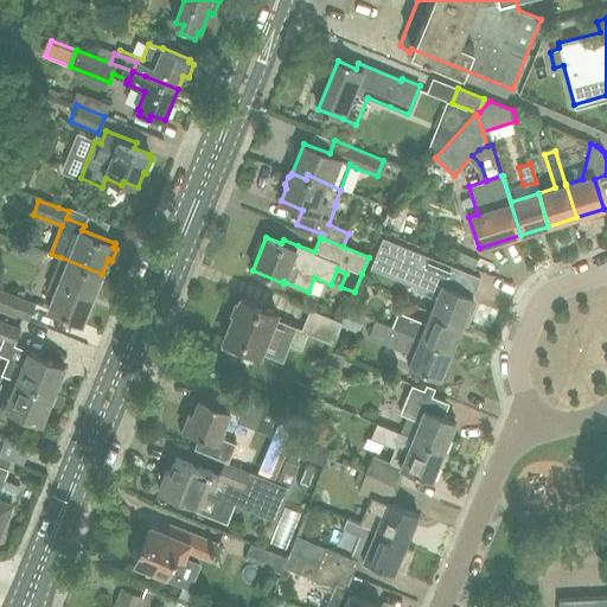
[(430,312),(461,324),(462,323),(466,324),(471,311),(467,308),(472,296),(455,291),(462,272),(390,242),(381,264),(400,273),(402,268),(426,279),(433,278),(441,286),(430,312)]
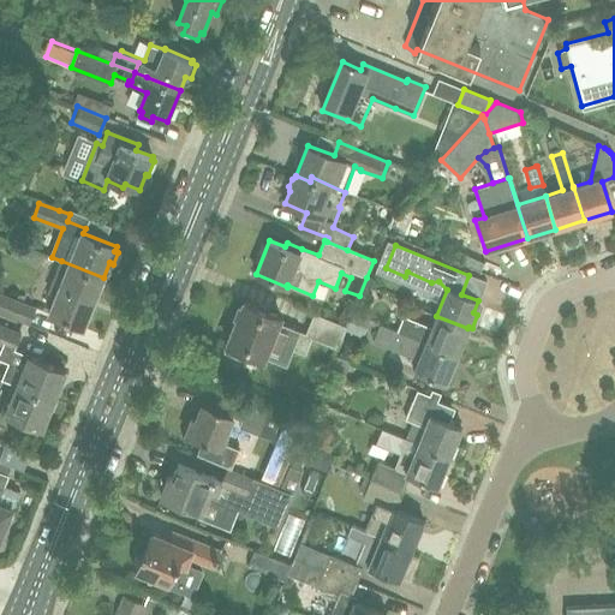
[(49,291),(55,293),(57,293),(49,312),(52,315),(52,316),(64,321),(65,320),(83,327),(103,278),(61,261),(49,291)]
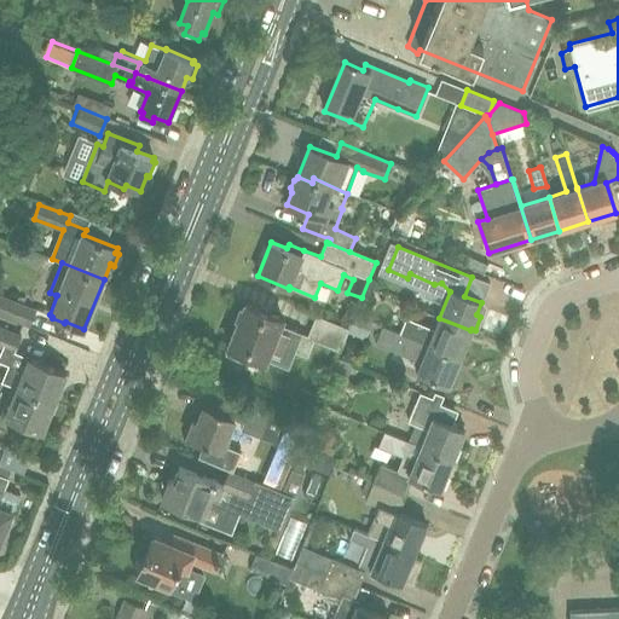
[(0,316),(30,328),(36,308),(0,294),(0,316)]
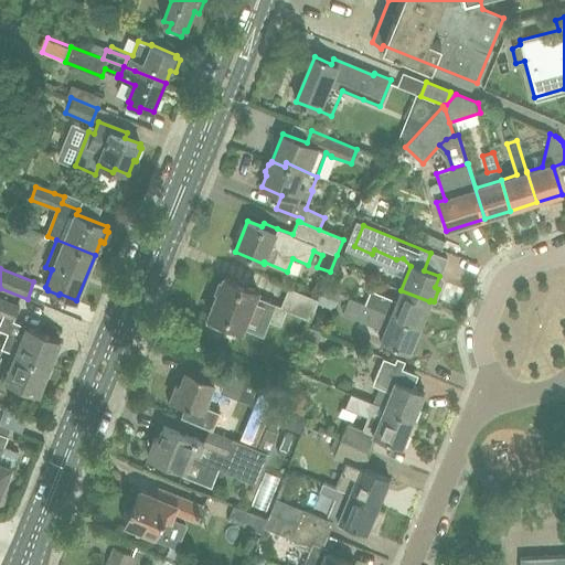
[(280,324),(284,317),(286,310),(299,316),(309,320),(318,300),(288,288),(280,306),(256,296),(258,291),(224,277),(222,281),(221,280),(216,290),(219,291),(209,316),(243,329),(245,323),(266,332),(270,320),(280,324)]
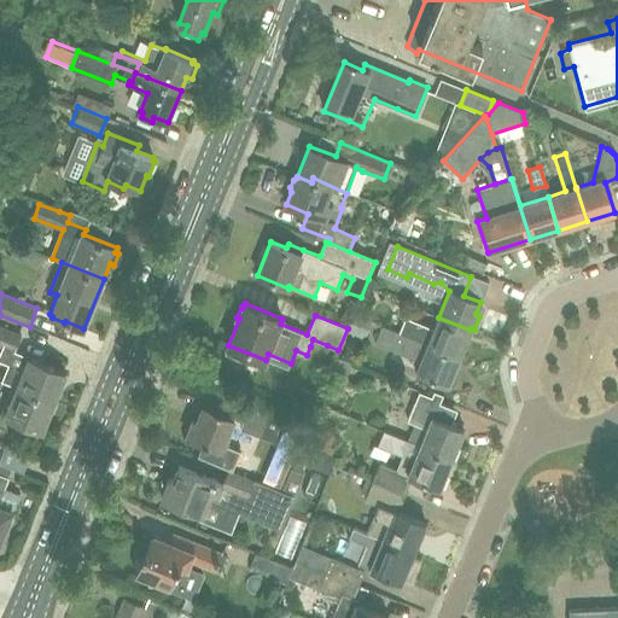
[(406,318),(400,333),(459,357),(470,330),(438,318),(433,328),(406,318)]
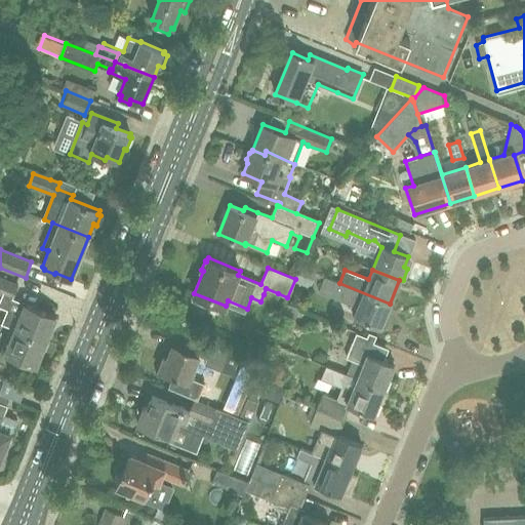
[(1,324),(10,327),(46,341),(56,317),(22,303),(12,298),(18,285),(0,277),(0,294),(2,296),(0,301),(0,307),(7,310),(1,324)]
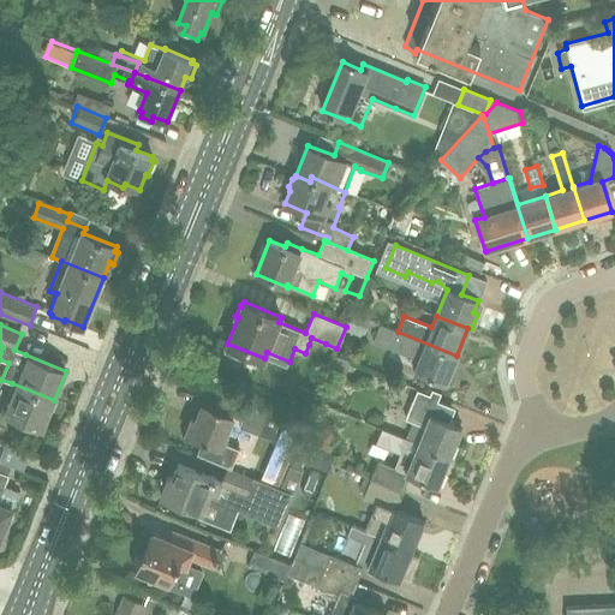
[(446,383),(457,356),(398,332),(381,324),(374,341),(390,348),(418,359),(415,370),(446,383)]
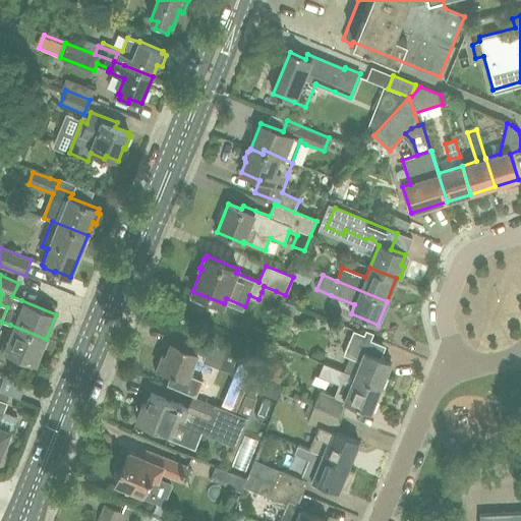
[(1,350),(3,350),(36,363),(46,339),(10,325),(4,339),(5,340),(1,350)]
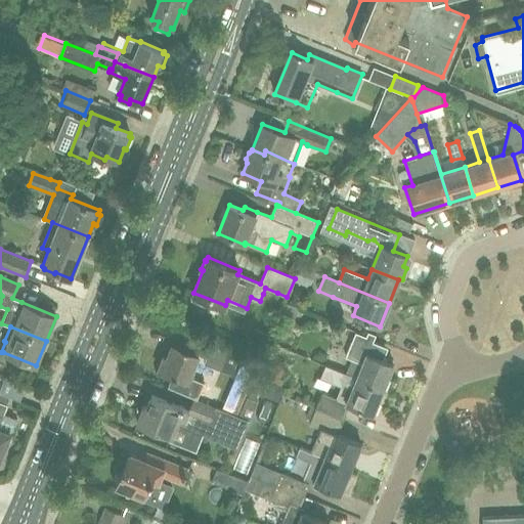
[(344,373),(344,374),(383,390),(393,365),(382,361),(385,353),(370,347),(376,336),(367,332),(365,337),(356,333),(346,357),(362,364),(356,379),(344,373)]
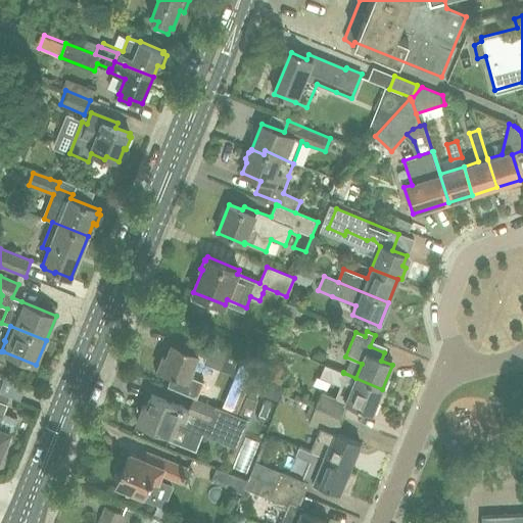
[(204,382),(189,376),(198,353),(173,342),(168,355),(163,354),(156,373),(164,377),(165,373),(172,376),(168,386),(197,398),(204,382)]
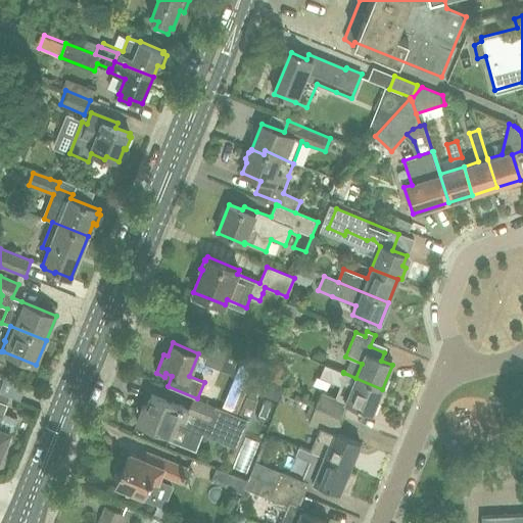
[(232,375),(239,358),(239,357),(207,343),(202,357),(206,359),(204,363),(232,375)]
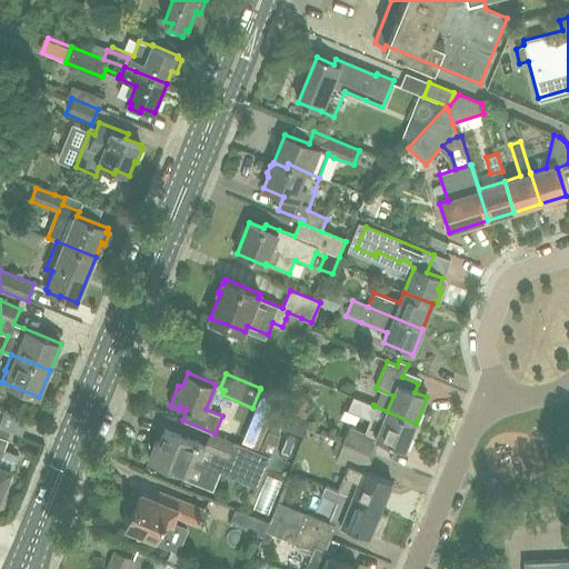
[(380,440),(405,450),(416,423),(373,406),(370,413),(370,419),(365,433),(350,427),(343,445),(372,456),(380,440)]
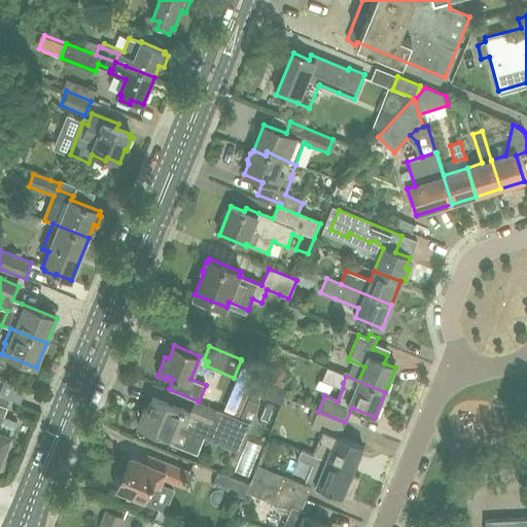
[(5,383),(0,394),(0,460),(4,450),(7,450),(10,442),(8,440),(9,436),(0,431),(0,426),(10,400),(21,405),(26,391),(5,383)]
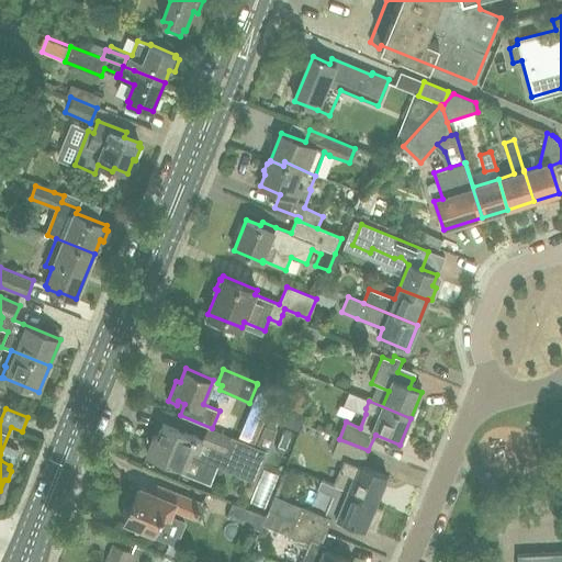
[(269,416),(247,425),(254,442),(276,435),(269,416)]
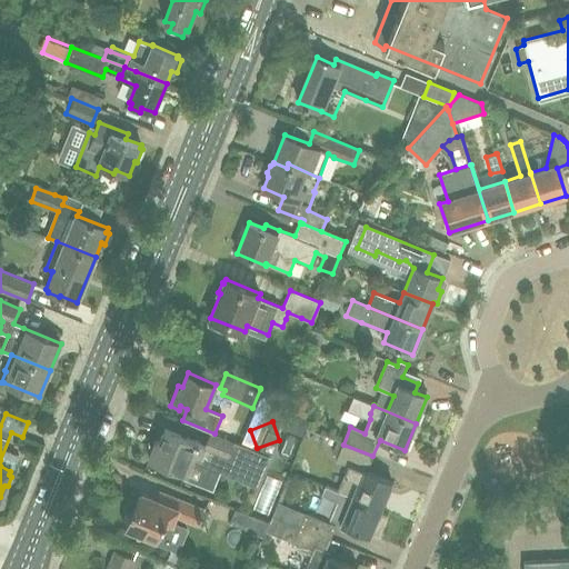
[(270,457),(260,452),(259,451),(211,433),(206,446),(207,447),(203,458),(200,457),(205,446),(199,443),(200,442),(195,440),(195,441),(165,429),(159,443),(156,441),(149,459),(170,468),(169,471),(185,478),(187,475),(192,460),(195,461),(198,462),(258,488),(270,457)]
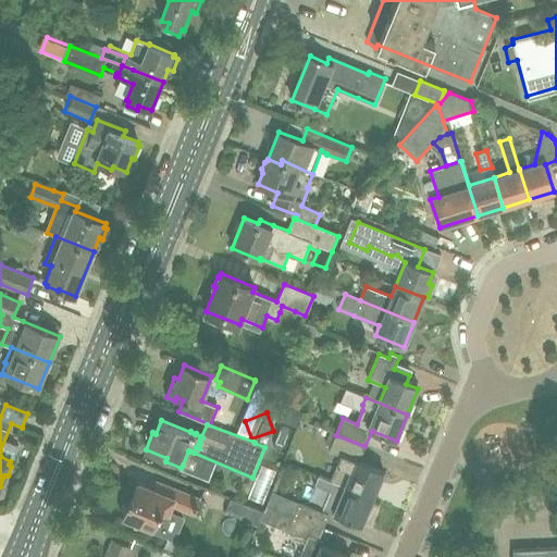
[(358,461),(364,446),(336,435),(329,450),(342,456),(331,481),(372,498),(383,472),(358,461)]
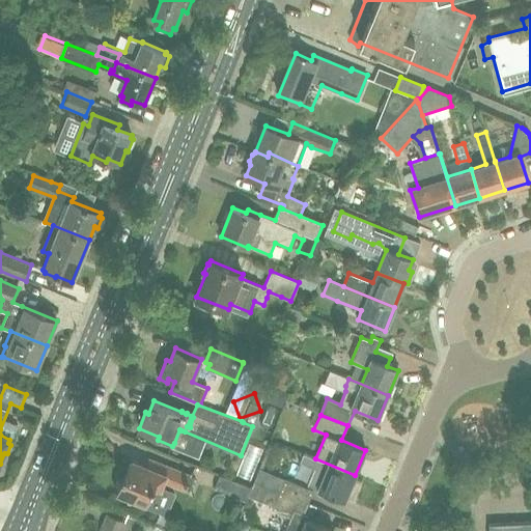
[(252,446),(245,477),(258,480),(266,449),(252,446)]
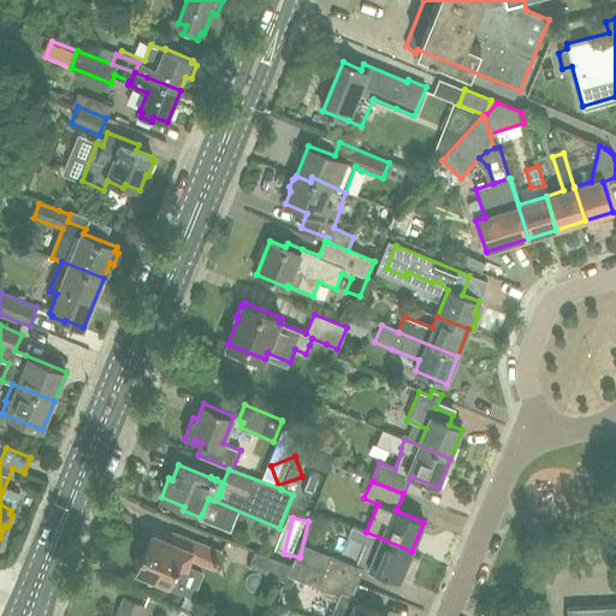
[(412,551),(366,532),(353,527),(348,537),(365,544),(357,562),(371,568),(369,573),(381,578),(384,573),(400,580),(412,551)]
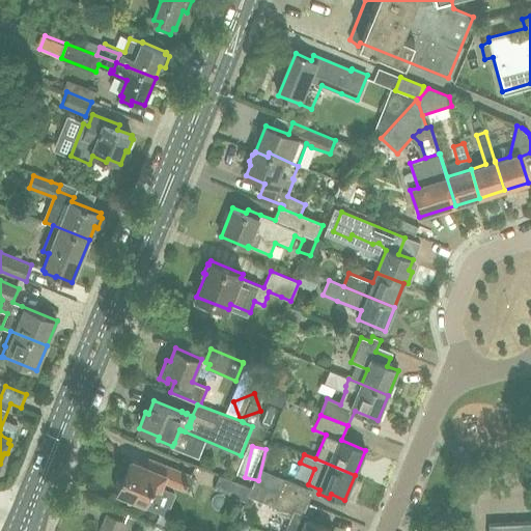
[(154,462),(151,467),(151,468),(146,466),(130,459),(122,478),(118,480),(116,484),(117,490),(116,493),(147,506),(166,513),(174,494),(163,488),(162,488),(165,482),(166,482),(185,490),(190,476),(154,462)]
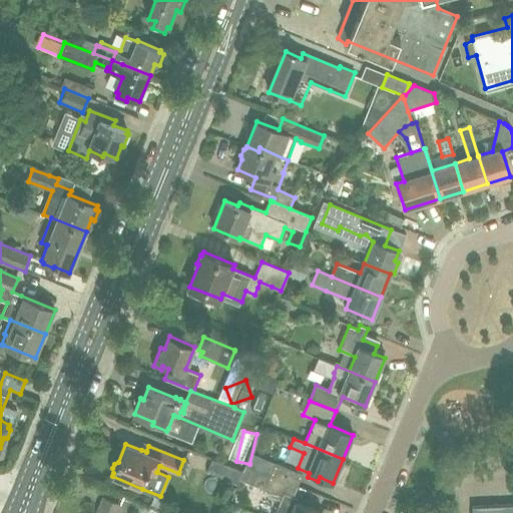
[(242,471),(213,460),(208,472),(239,484),(242,471)]
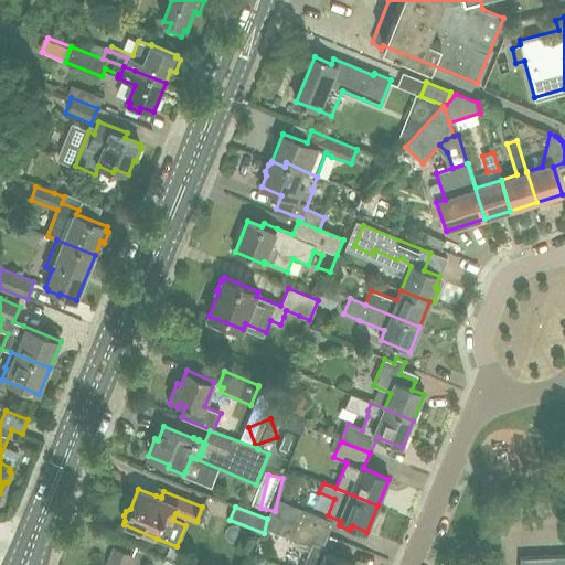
[(297,522),(327,534),(331,522),(301,510),(297,522)]
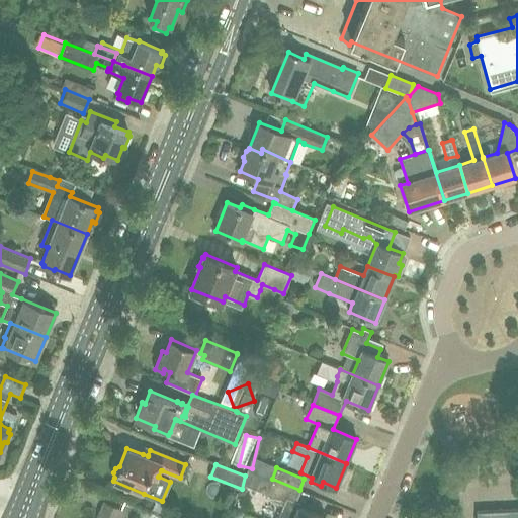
[(323,517),(324,517),(297,507),(299,503),(294,501),(299,490),(272,479),(264,498),(282,505),(276,517),(323,517)]
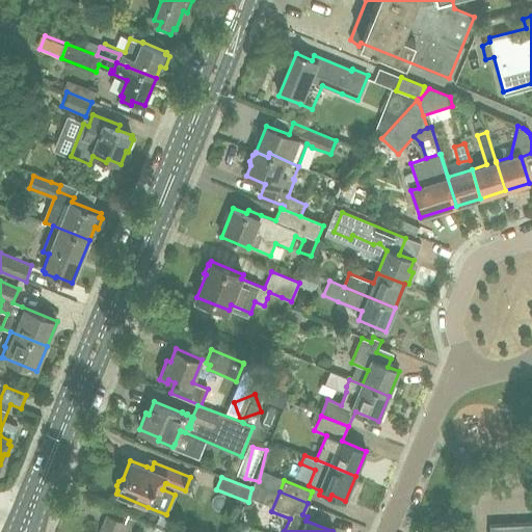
[(133,531),(135,528),(144,531),(167,531),(168,531),(129,514),(126,522),(108,515),(101,531),(133,531)]
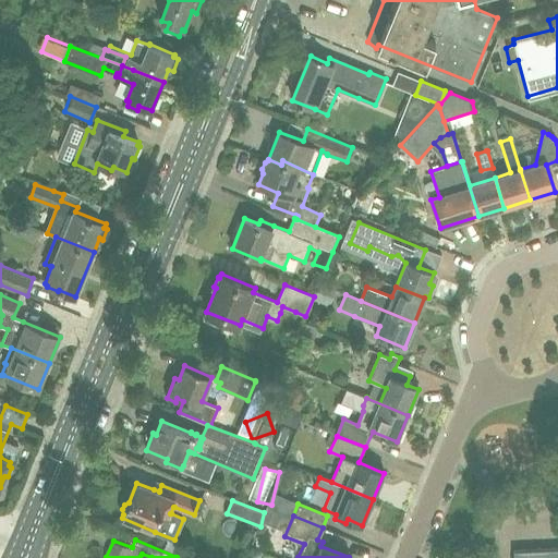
[(557,557),(557,548),(514,550),(514,557),(557,557)]
